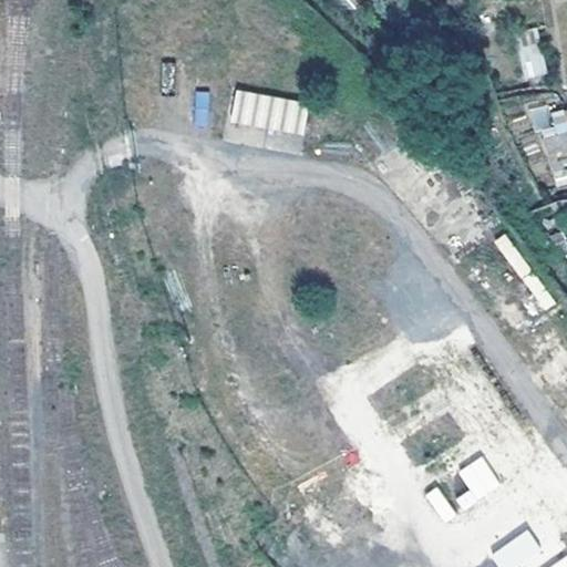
[(521,41),(521,75),(540,75),(540,42),(521,41)]
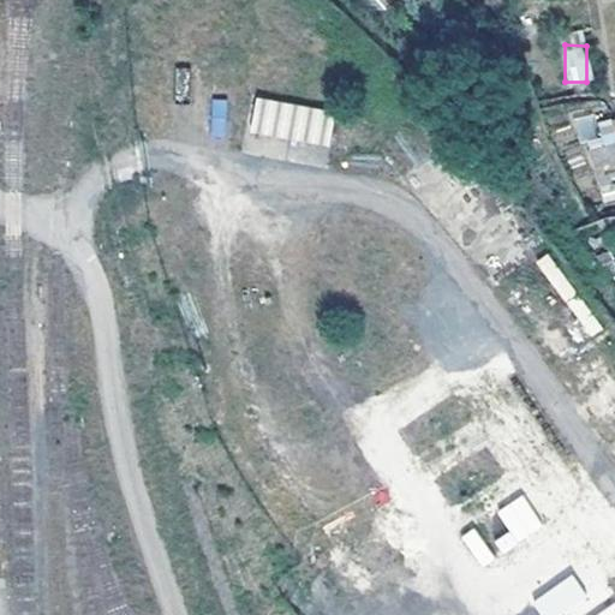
[(258,99),(254,132),(318,143),(323,108),(258,99)]
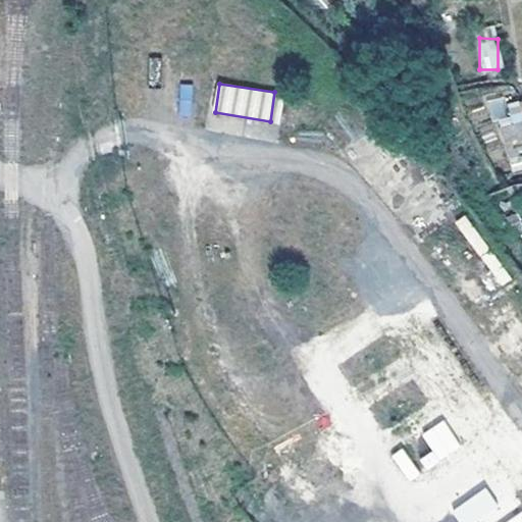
[(488,100),(490,119),(505,118),(503,99),(488,100)]
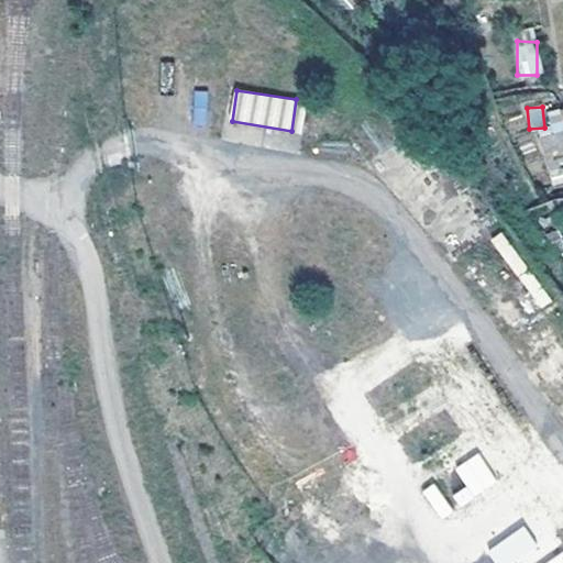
[(454,466),(464,487),(452,493),(456,504),(496,484),(481,453),(454,466)]
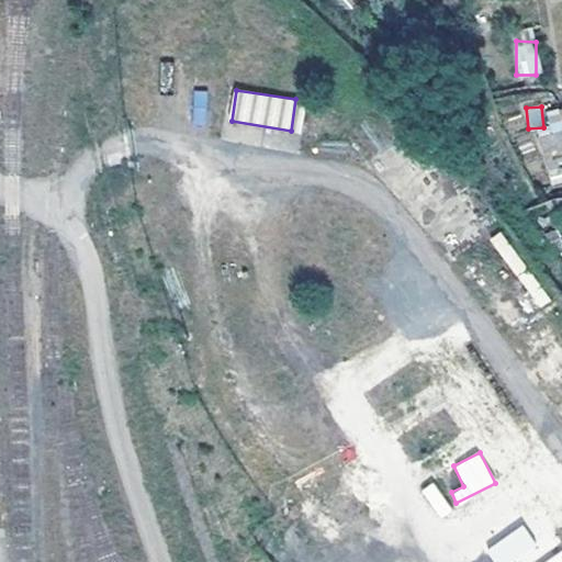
[(439,517),(451,509),(433,482),(420,490),(439,517)]
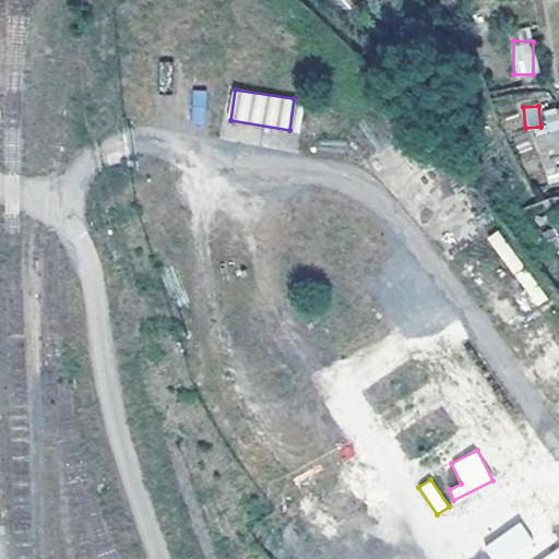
[(521,522),(483,544),(491,558),(522,558),(537,550),(521,522)]
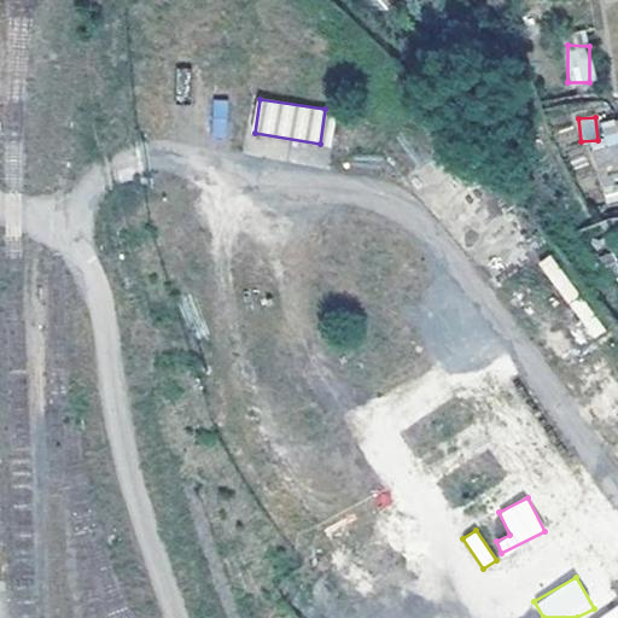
[(617,617),(617,604),(595,617),(617,617)]
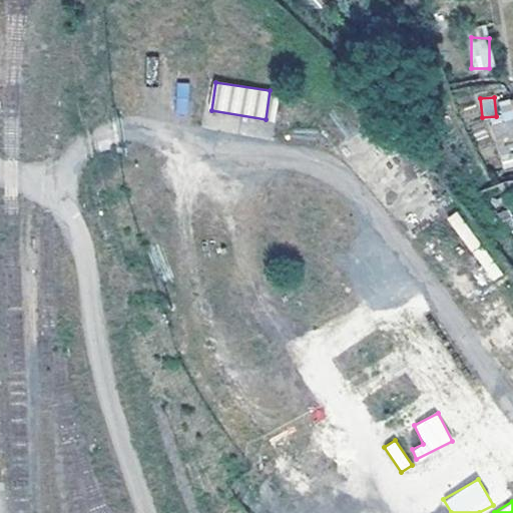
All buildings are outlined.
